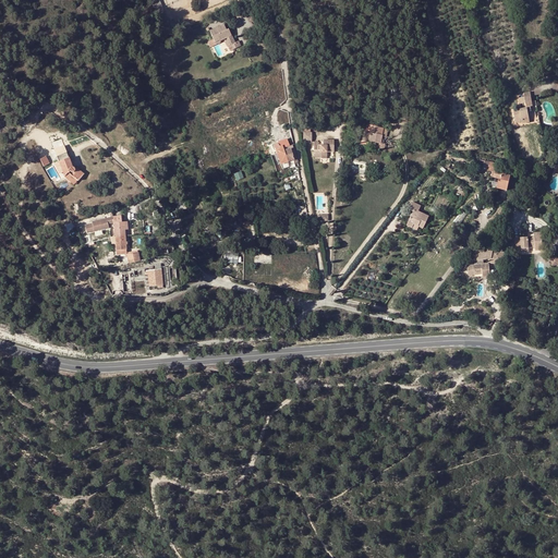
[(517,118),(523,117),(523,120),(524,120),(524,121),(531,120),(530,109),(533,109),(533,105),(540,104),(538,98),(534,99),(533,94),(526,95),(521,95),(521,101),(524,101),(525,107),(516,108),(517,118)]
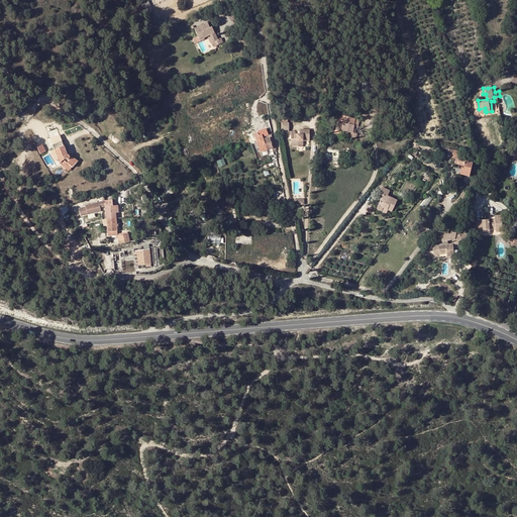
[(346,129),(350,130),(351,130),(354,117),(342,114),(341,120),(342,120),(339,129),(346,131),(346,129)]
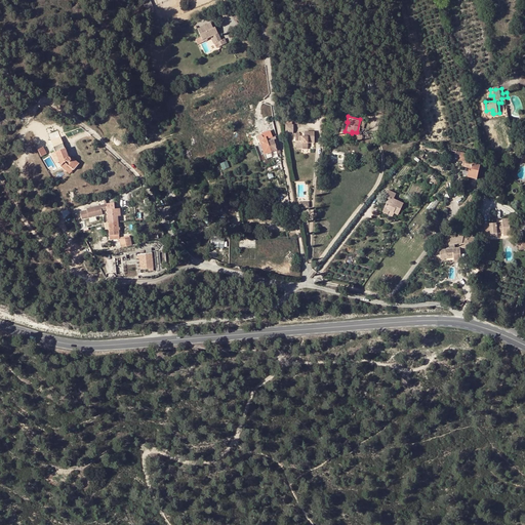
[(297,151),(308,151),(307,145),(307,142),(314,140),(313,133),(311,132),(304,132),(304,138),(299,138),(299,135),(294,135),(295,144),(297,144),(297,151)]
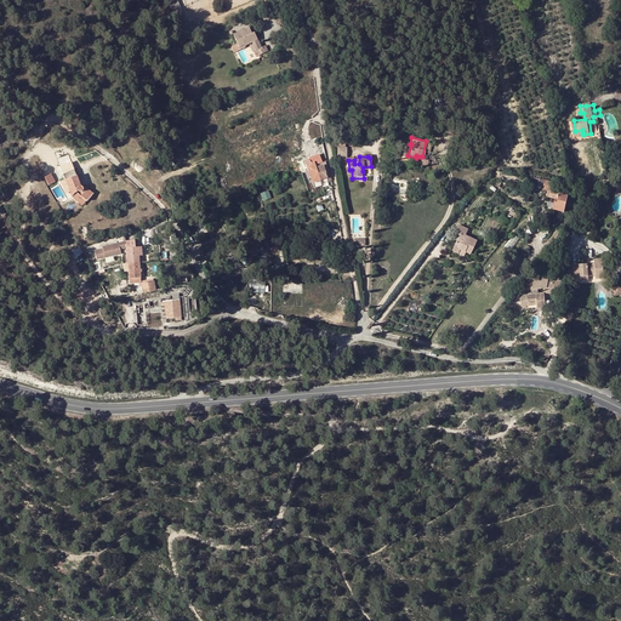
[(325,163),(318,164),(320,176),(331,175),(330,167),(326,169),(325,163)]
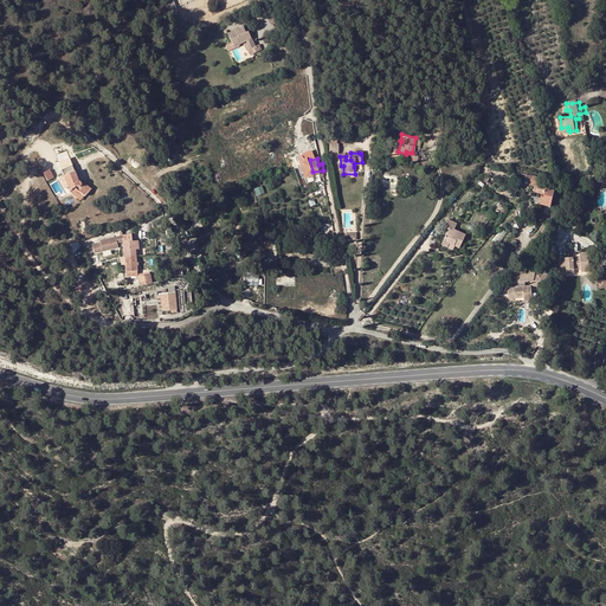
[(86,189),(89,186),(83,181),(81,175),(79,176),(75,167),(64,171),(71,189),(76,194),(83,187),(86,189)]
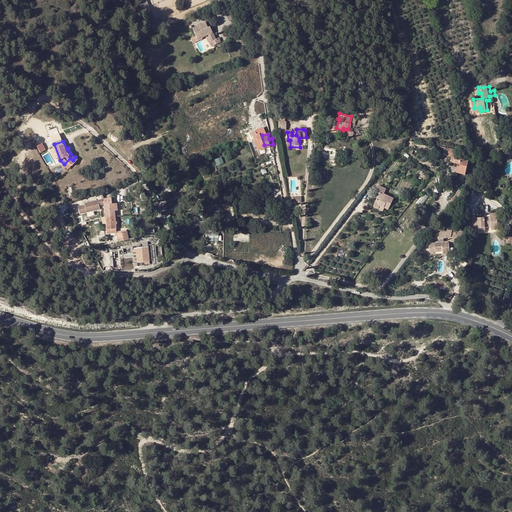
[(41,152),(47,149),(43,143),(38,146),(41,152)]
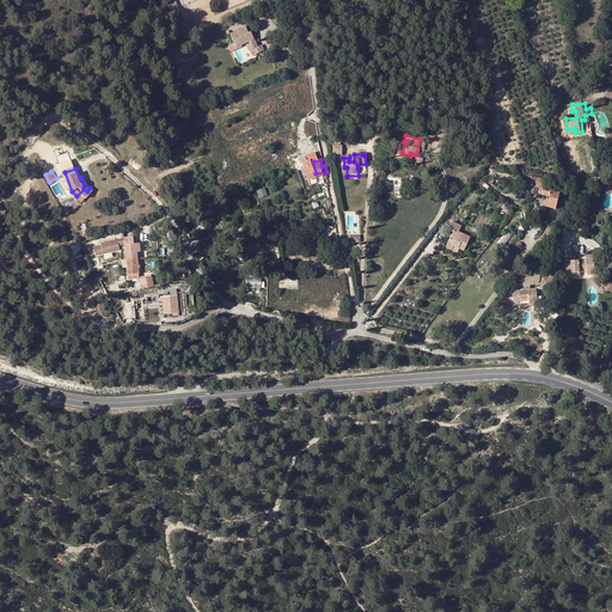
[(549,207),(561,209),(563,191),(556,190),(557,181),(528,176),(527,185),(542,188),(540,194),(551,195),(549,207)]
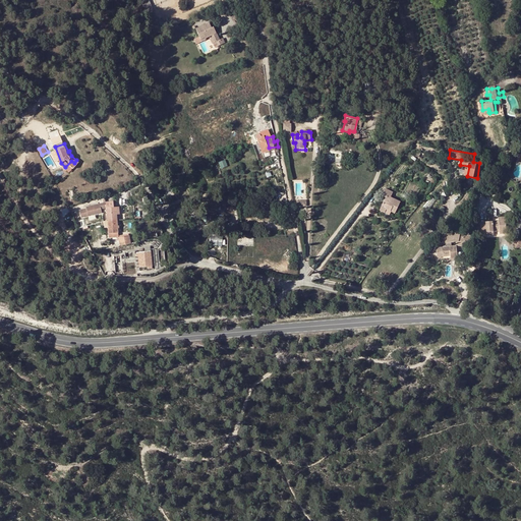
[(226,160),(220,161),(221,168),(228,166),(226,160)]
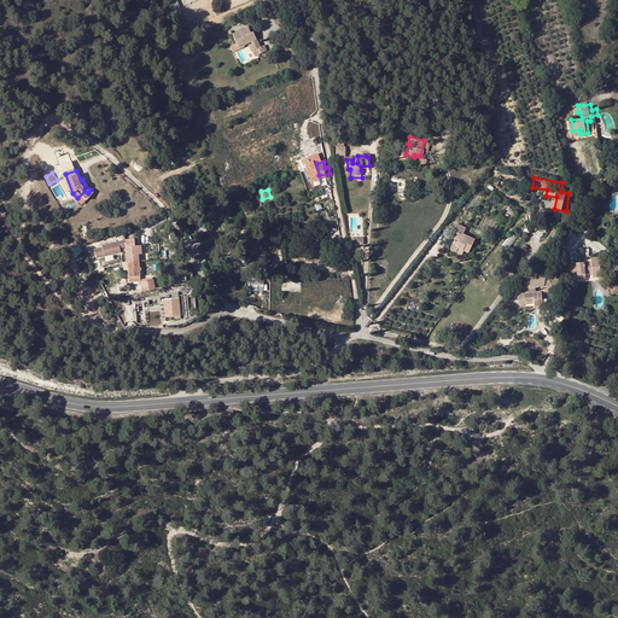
[(199,220),(194,222),(199,234),(205,232),(199,220)]
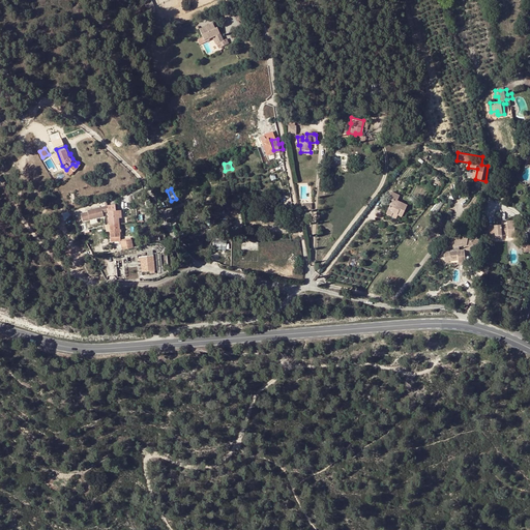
[(395,199),(398,195),(390,189),(386,197),(389,199),(383,211),(389,214),(391,211),(394,213),(399,215),(405,205),(395,199)]
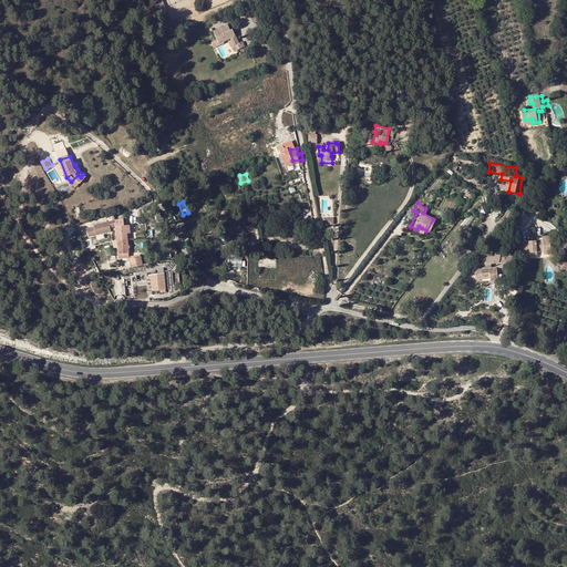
[(256,227),(256,218),(244,218),(244,227),(256,227)]
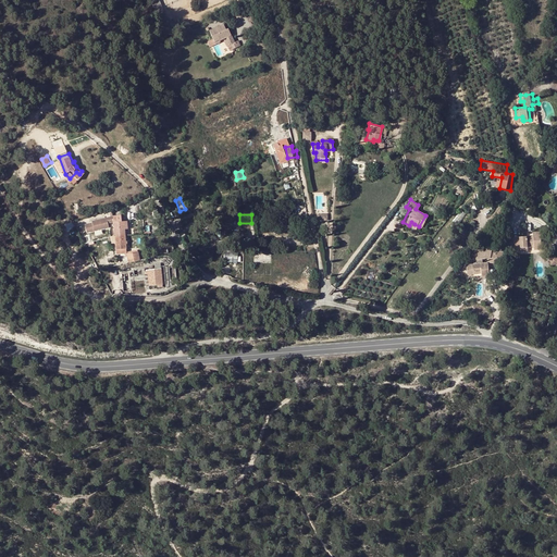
[(121,215),(114,215),(93,221),(93,222),(85,224),(87,233),(109,227),(109,223),(114,222),(115,256),(126,256),(125,229),(128,229),(128,221),(122,221),(121,215)]
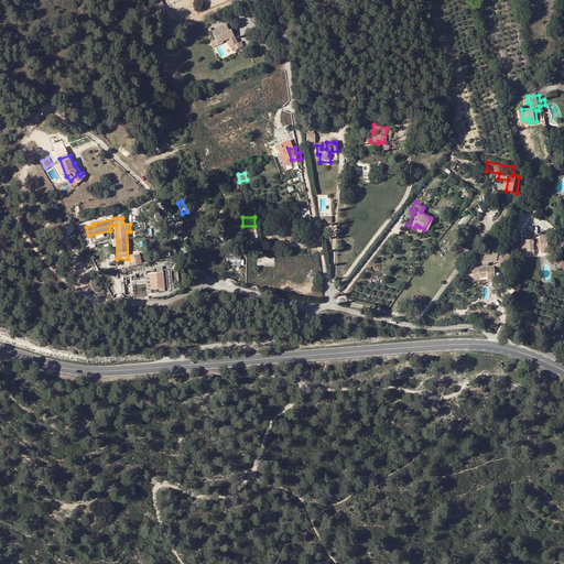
[(545,249),(545,231),(538,231),(538,236),(523,237),(524,251),(531,251),(531,249),(531,246),(539,246),(539,249),(545,249)]
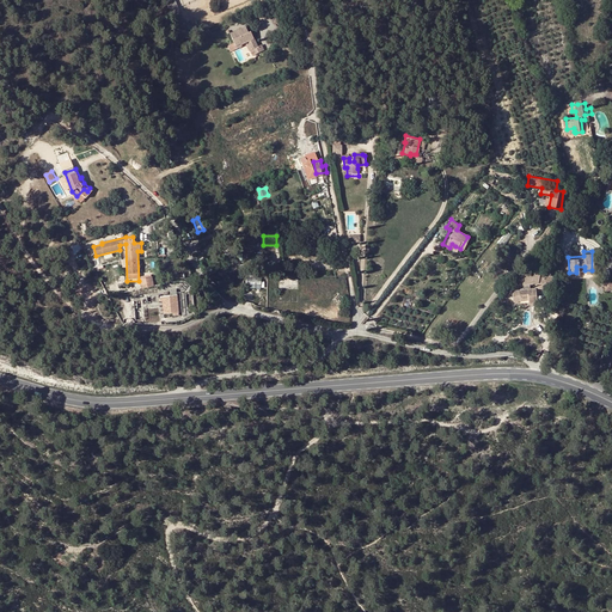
[(154,276),(140,279),(141,288),(155,286),(154,276)]
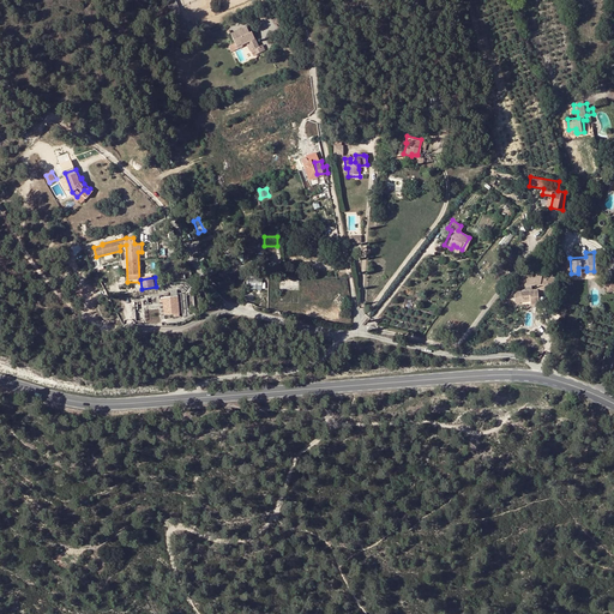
[(250,278),(250,289),(263,289),(264,278),(250,278)]
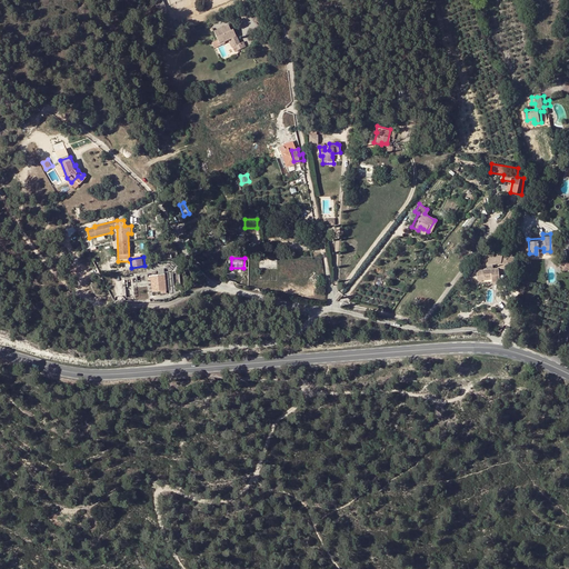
[(508,266),(506,260),(506,258),(498,260),(498,263),(500,268),(508,266)]
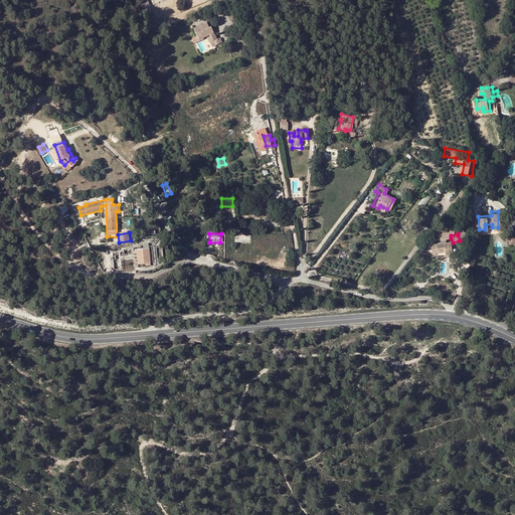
[(138,265),(152,265),(151,243),(144,243),(145,248),(137,248),(138,265)]
